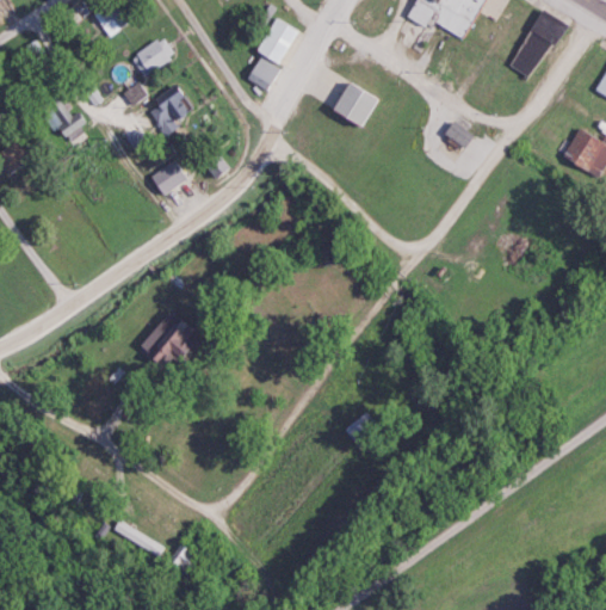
[(110,38),(138,18),(127,0),(124,0),(97,19),(110,38)]
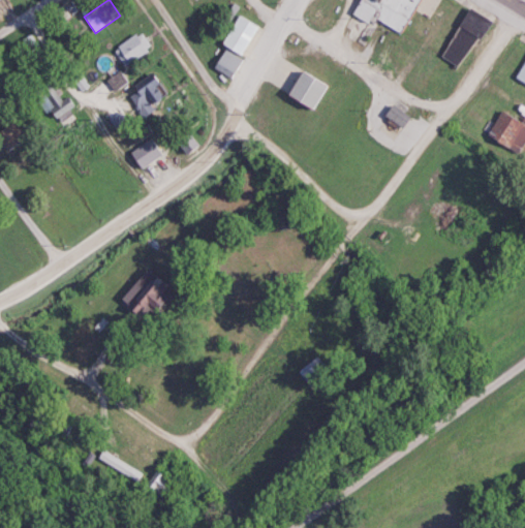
[(380,0),(372,16),(401,33),(415,10),(431,20),(442,0),(380,0)]
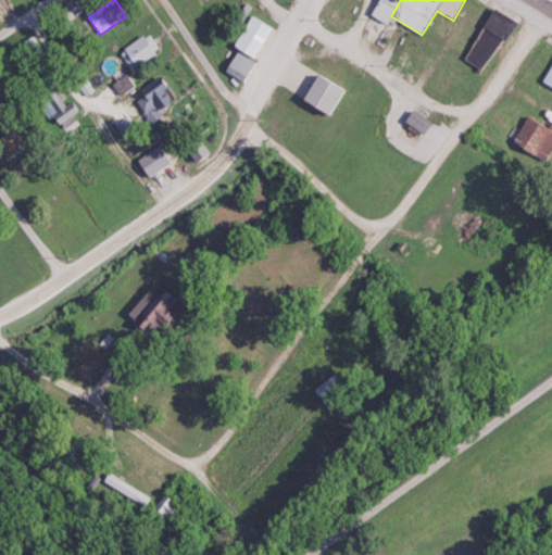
[(275,29),(251,14),(253,10),(246,4),(230,28),(239,34),(231,46),(238,50),(225,71),(242,82),(275,29)]
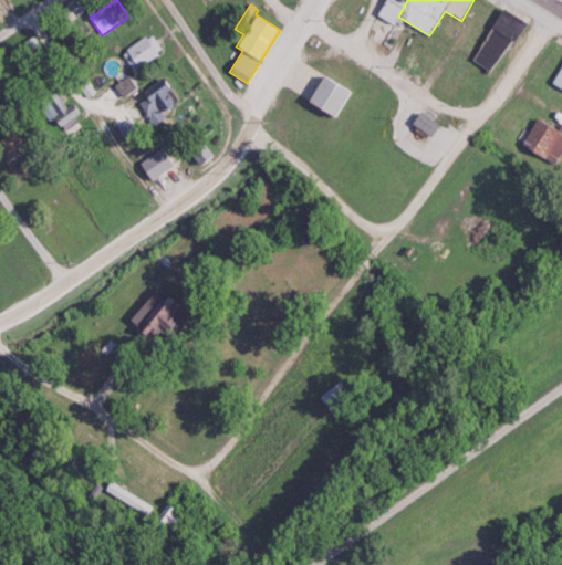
[(162,52),(148,35),(123,54),(135,72),(162,52)]
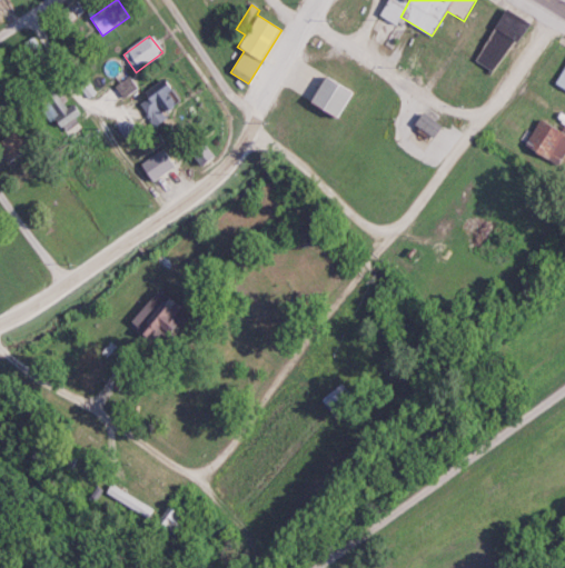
[(564,67),(555,83),(564,89),(564,67)]
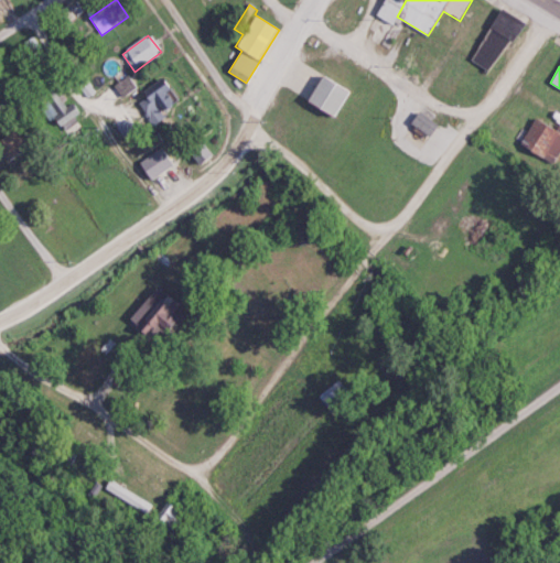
[(305,101),(337,117),(351,90),(318,75),(305,101)]
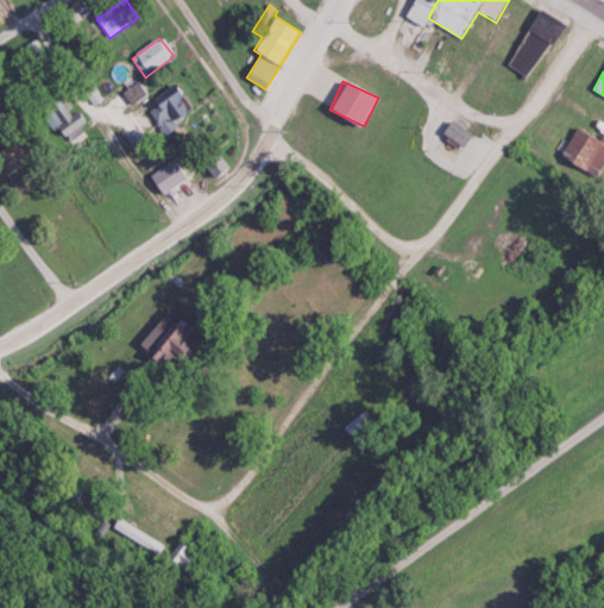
[(148,94),(139,83),(124,93),(132,104),(148,94)]
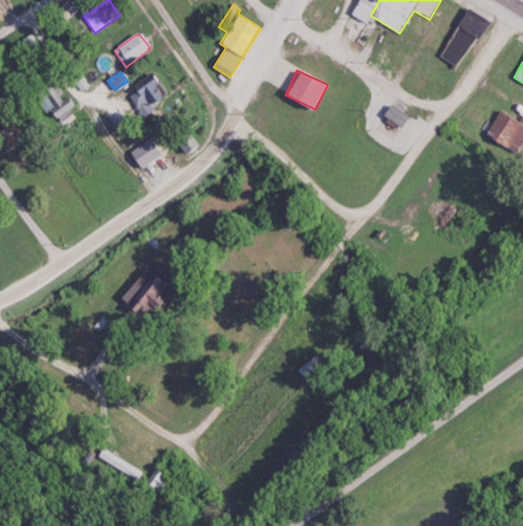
[(89,85),(81,73),(67,81),(75,94),(89,85)]
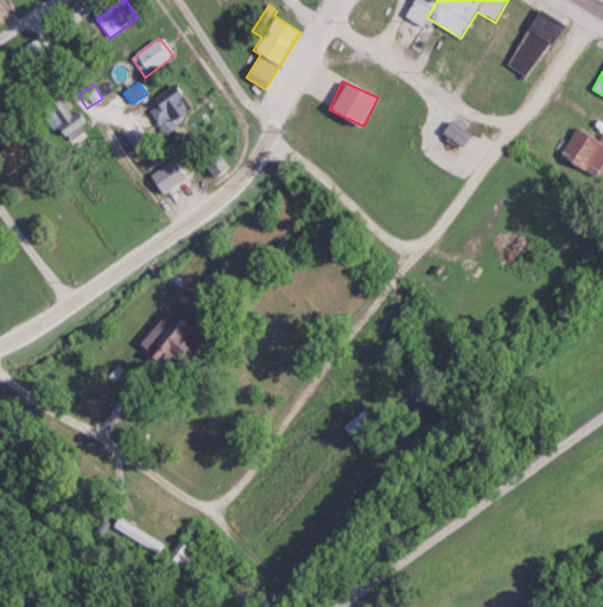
[(192,103),(173,86),(147,113),(166,131),(192,103)]
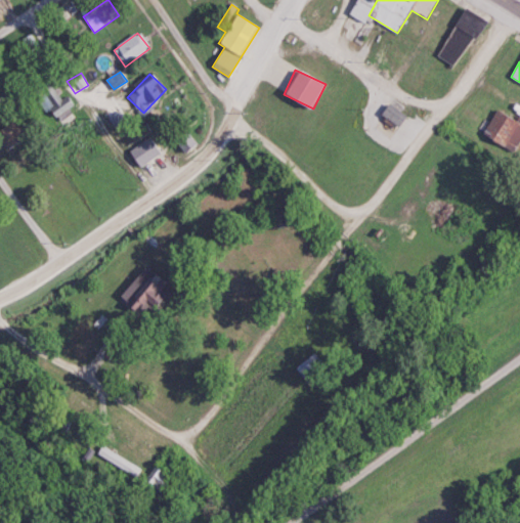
[(50,123),(75,106),(68,94),(58,99),(47,82),(31,92),(50,123)]
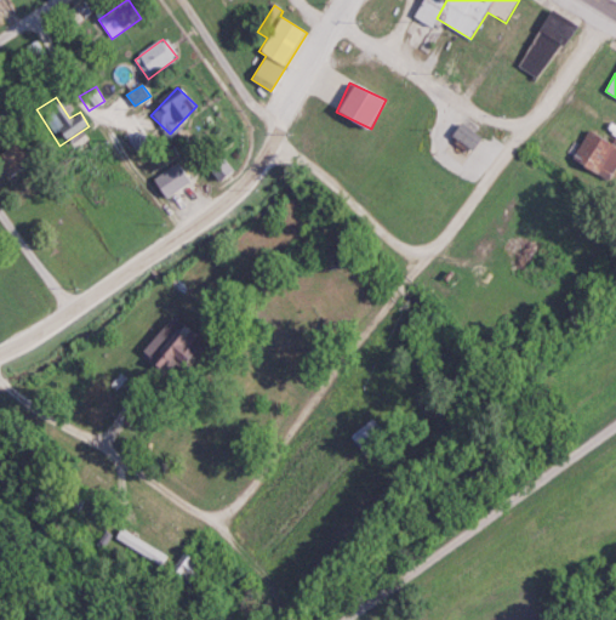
[(451,135),(469,149),(479,137),(461,123),(451,135)]
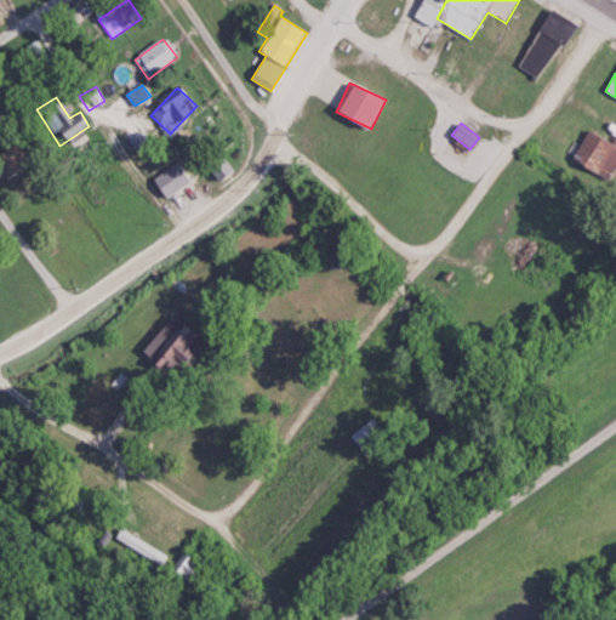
[(615,144),(589,129),(572,157),(610,180),(615,170),(615,144)]
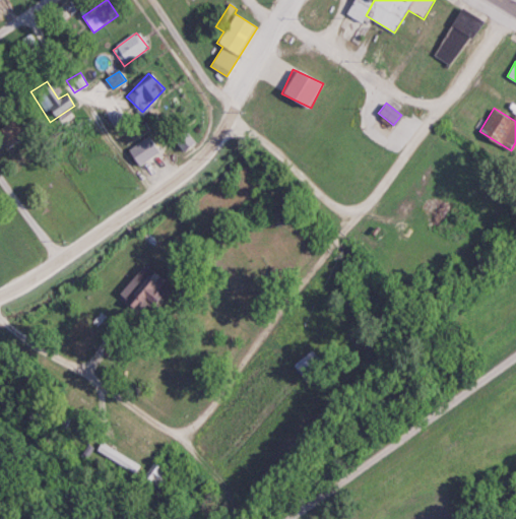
[(28,134),(19,121),(0,134),(0,137),(8,148),(28,134)]
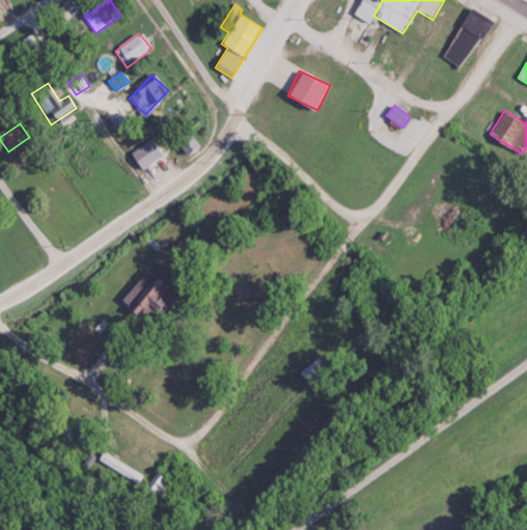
[(188,155),(198,146),(186,130),(174,138),(188,155)]
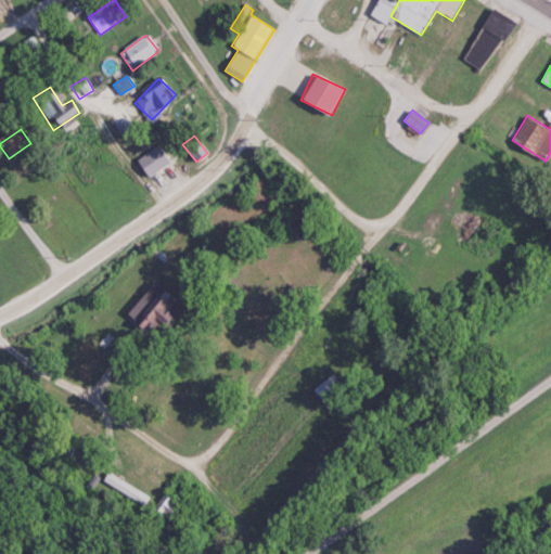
[(169,334),(184,316),(176,308),(180,301),(156,282),(128,317),(154,337),(163,327),(169,334)]
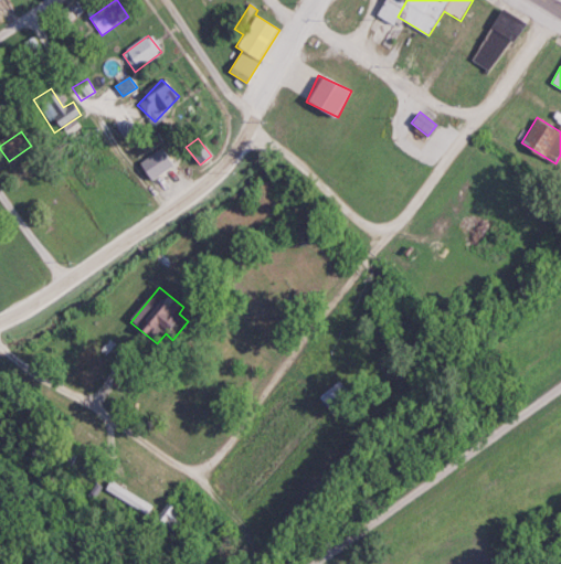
[(334,413),(355,397),(340,380),(319,395),(334,413)]
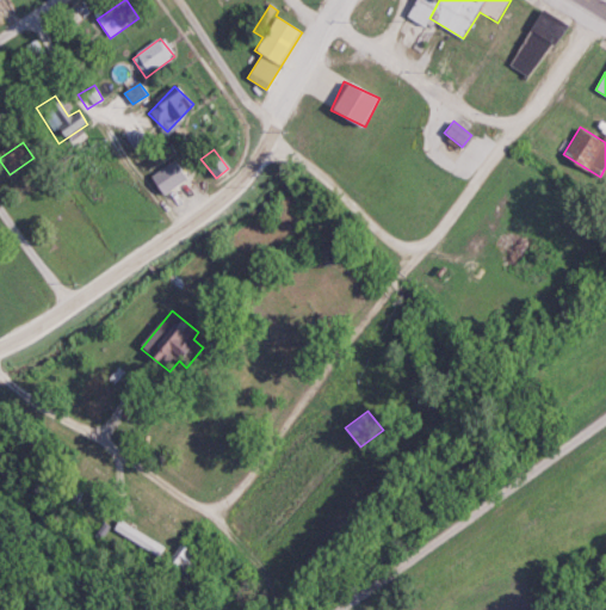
[(19,460),(28,467),(44,445),(36,438),(19,460)]
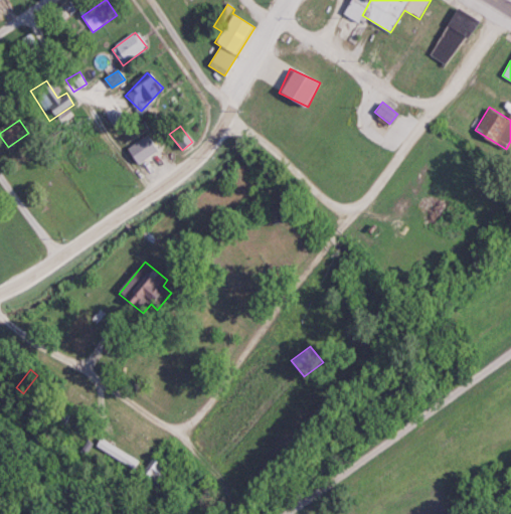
[(141,460),(101,438),(97,446),(136,469),(141,460)]
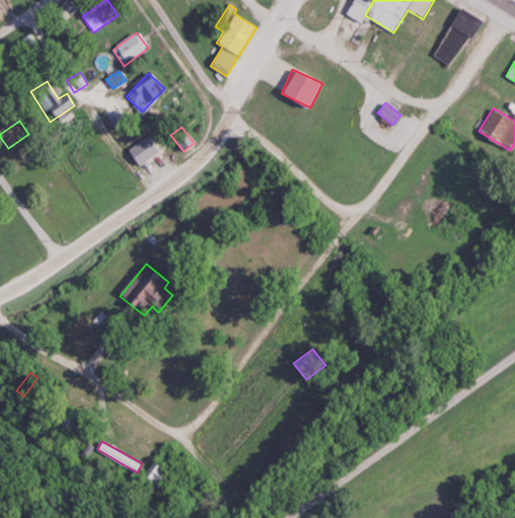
[(155,464),(143,478),(156,489),(167,474),(155,464)]
